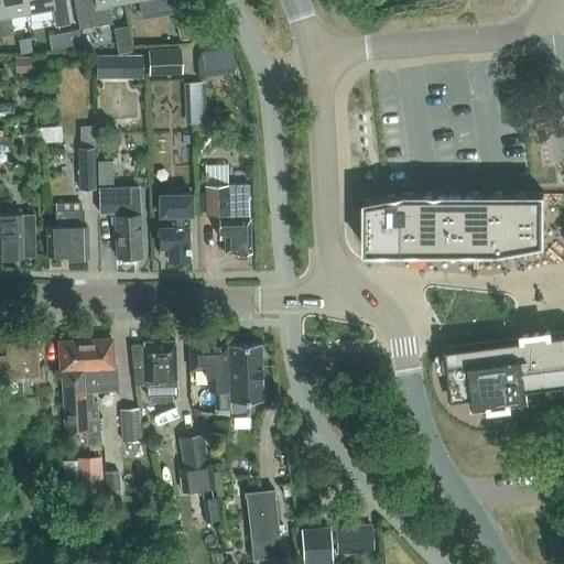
[(9,15),(24,13),(21,0),(0,0),(0,35),(12,34),(9,15)]
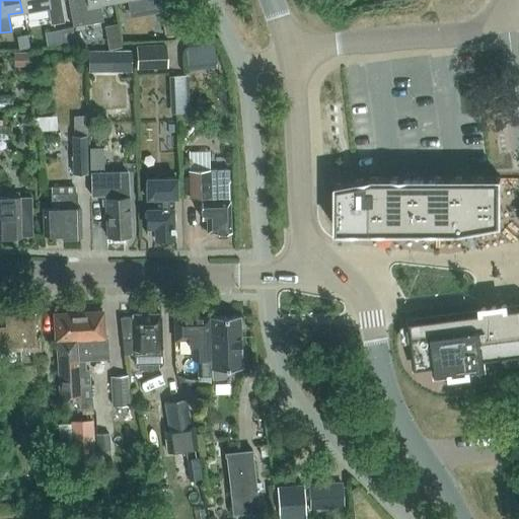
[(19,0),(22,12),(47,7),(50,24),(63,22),(58,0),(19,0)]
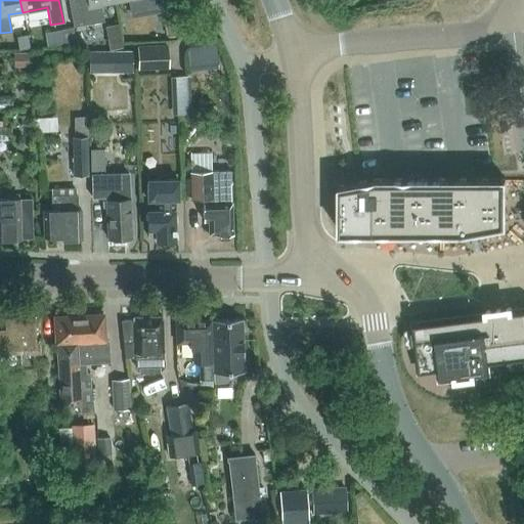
[(68,0),(73,27),(80,26),(74,0),(68,0)]
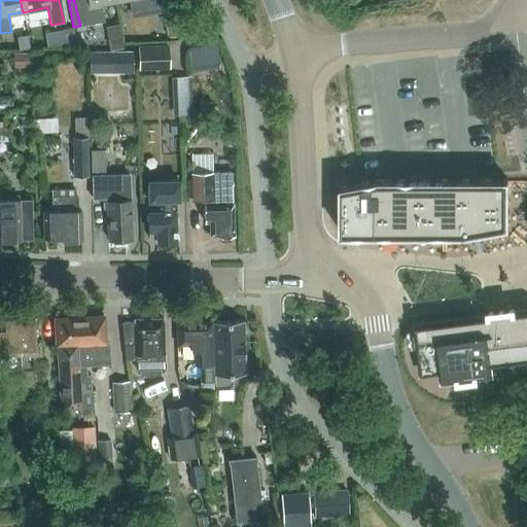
[(100,4),(114,2),(113,0),(74,0),(80,26),(103,22),(100,4)]
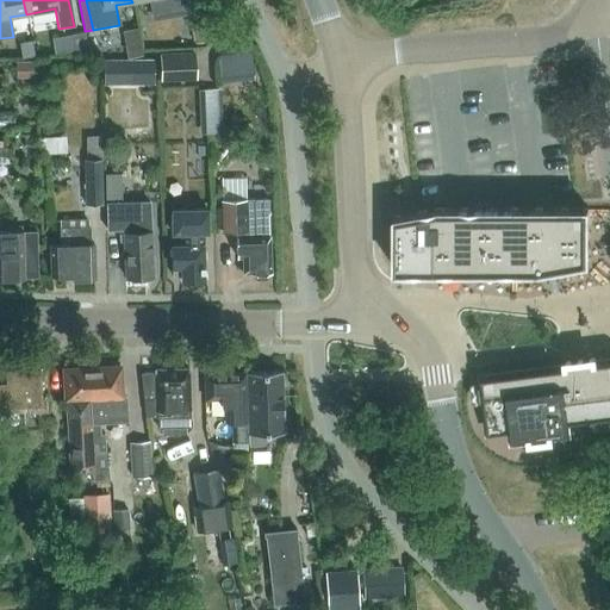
[(131,0),(132,2),(143,0),(149,0),(153,19),(186,13),(182,0),(131,0)]
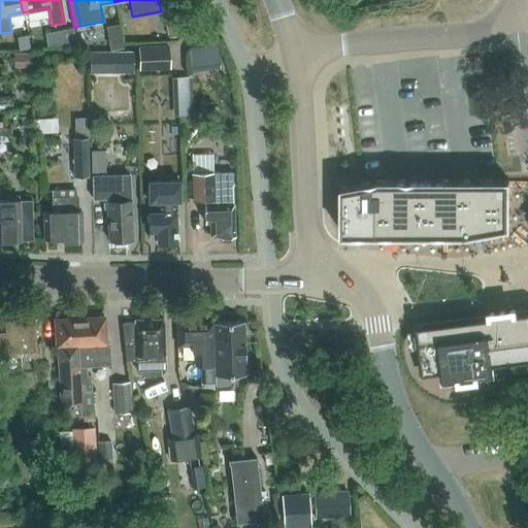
[(73,27),(62,30),(65,46),(76,44),(73,27)]
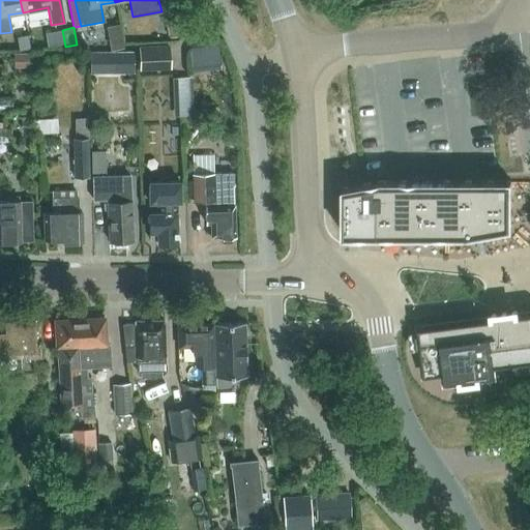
[(110,40),(111,50),(122,48),(121,38),(110,40)]
